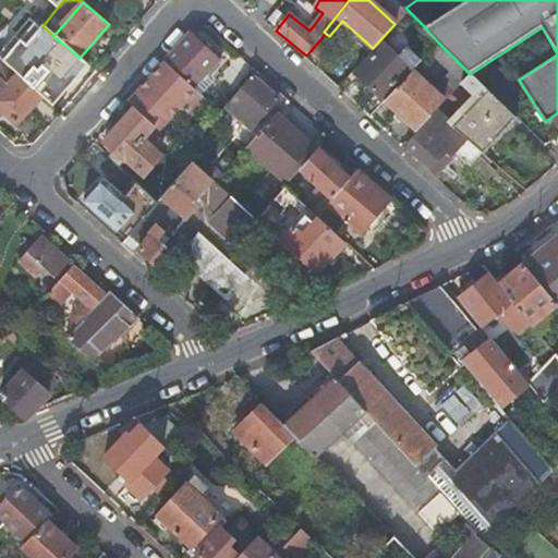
[(31,16),(0,51),(0,59),(41,96),(53,105),(87,64),(80,58),(53,36),(43,26),(31,16)]
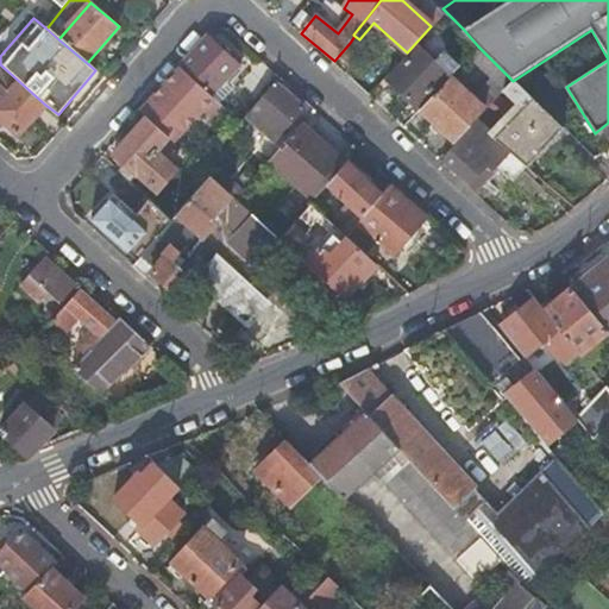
[(193,52),(180,67),(213,99),(228,82),(239,70),(233,64),(225,57),(206,38),(193,52)]
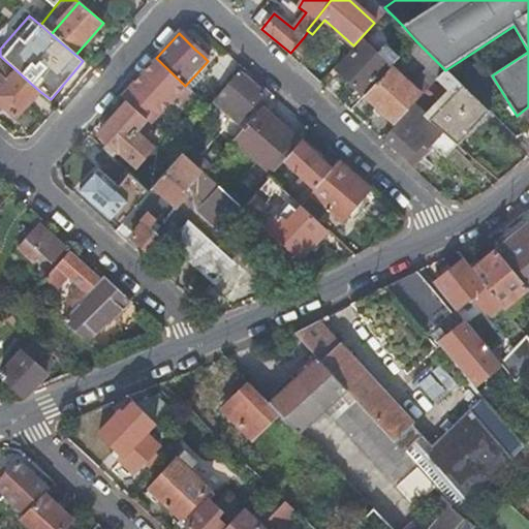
[(380,110),(396,124),(411,106),(432,84),(437,80),(445,70),(415,40),(407,51),(426,68),(410,86),(391,67),(365,96),(380,110)]
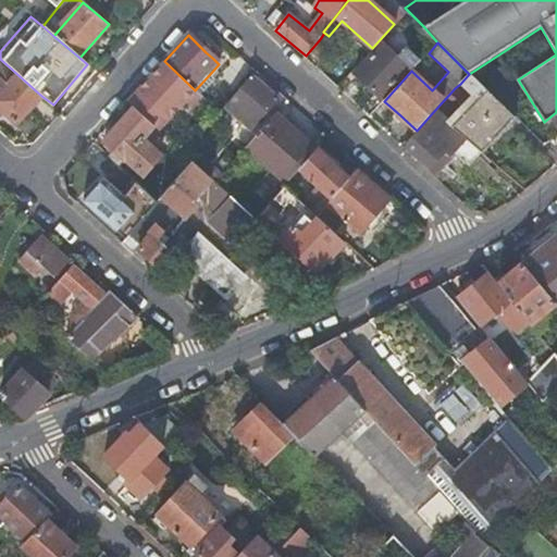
[(408,67),(382,45),(355,74),(368,86),(381,98),(408,67)]
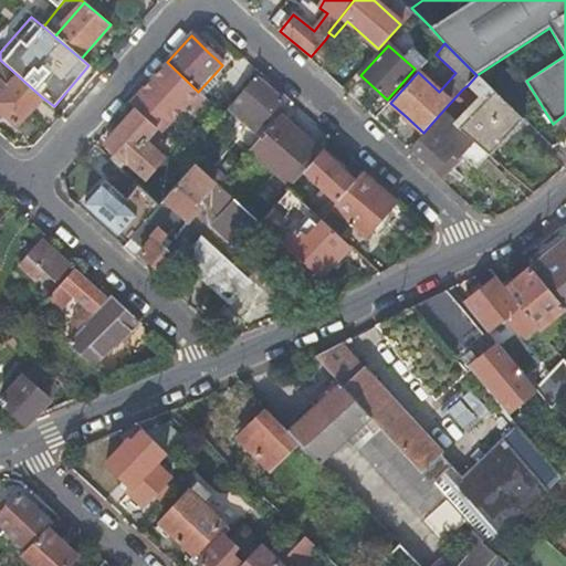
[(213,49),(209,53),(217,60),(220,55),(213,49)]
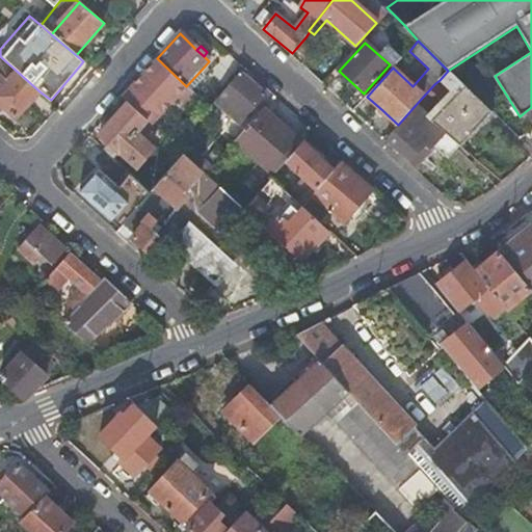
[(40,91),(0,56),(0,112),(2,114),(7,109),(17,117),(28,104),(40,91)]
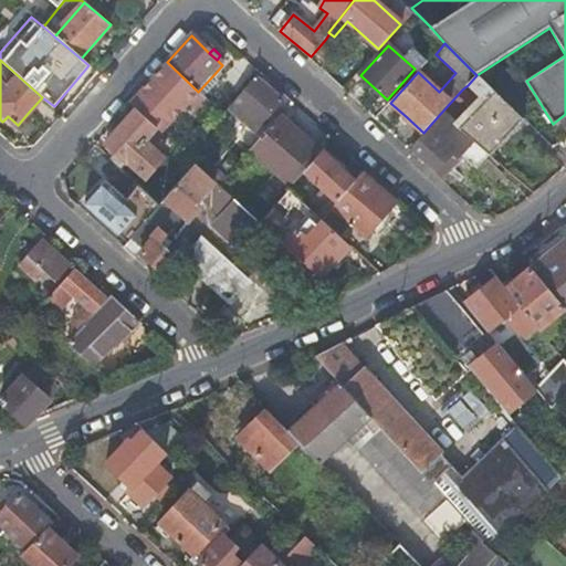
[(198,92),(167,62),(153,79),(138,94),(169,122),(188,102),(198,112),(208,101),(202,96),(198,92)]
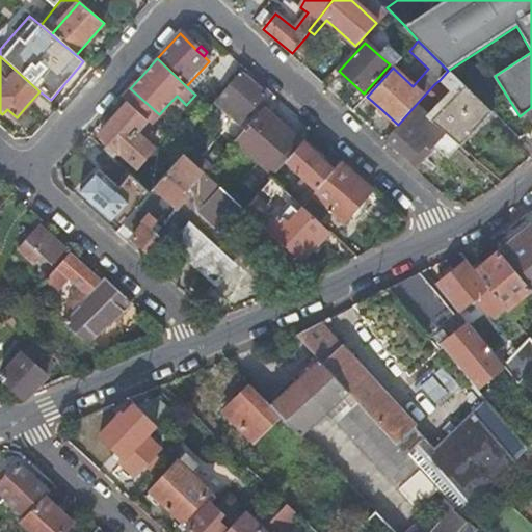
[(437,103),(425,116),(445,133),(459,144),(459,145),(476,129),(491,112),(448,71),(440,80),(455,96),(443,108),(437,103)]
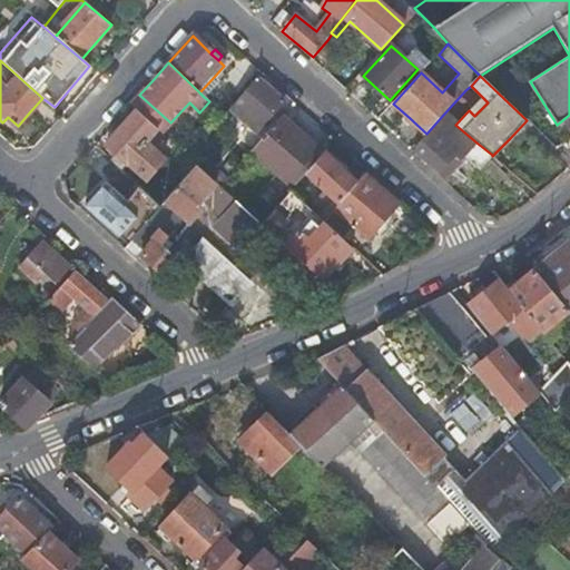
[(218,81),(214,77),(199,92),(204,97),(218,81)]
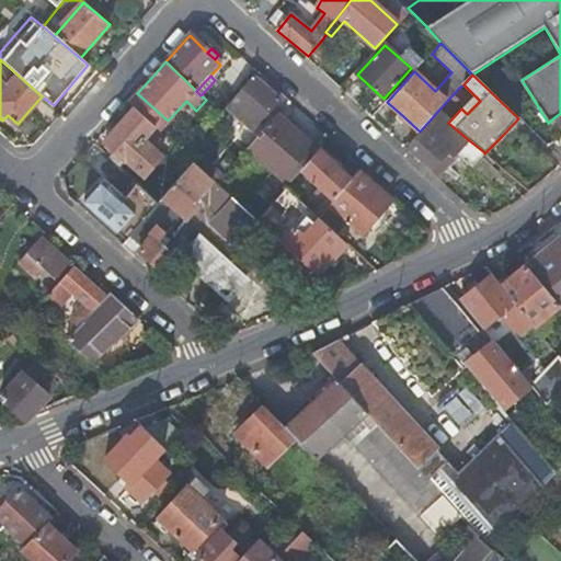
[(265,88),(251,76),(230,101),(258,124),(278,99),(265,88)]
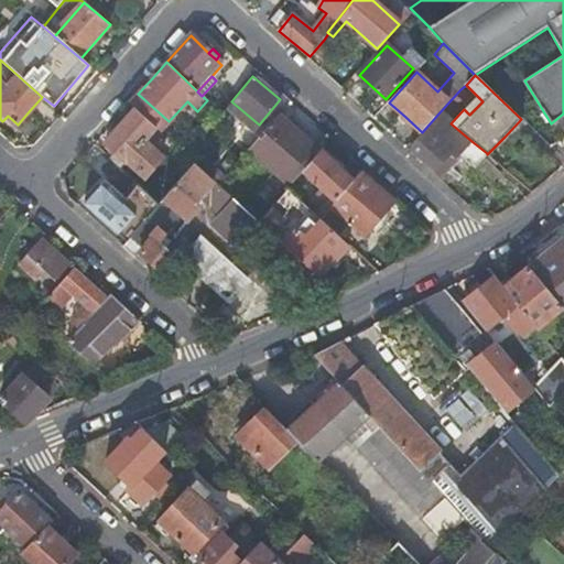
[(461,89),(438,114),(441,115),(445,118),(466,95),(461,89)]
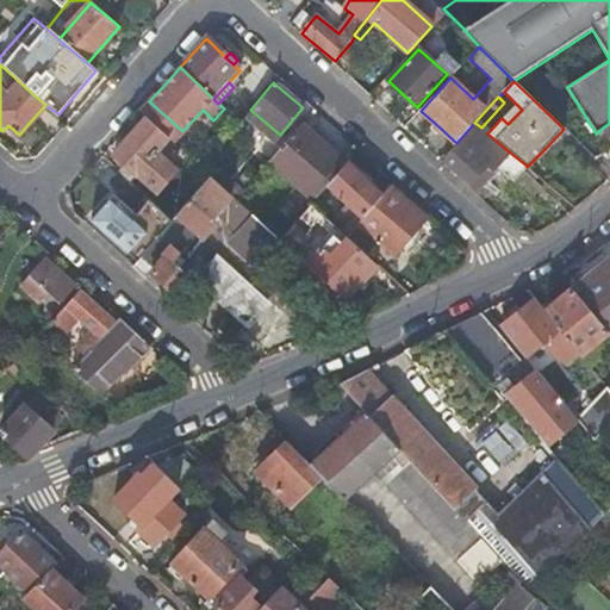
[(148,100),(139,110),(147,117),(169,138),(173,142),(182,131),(149,101),(148,100)]
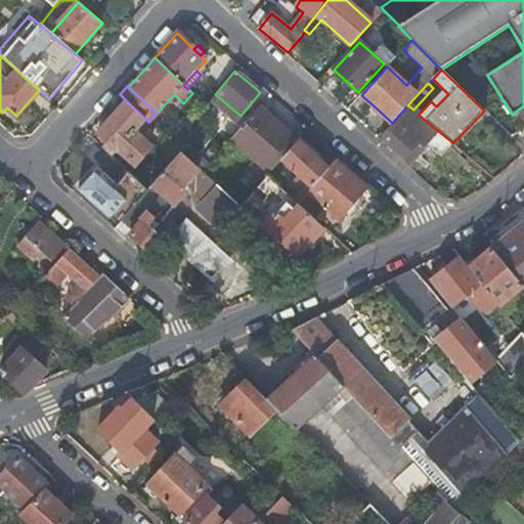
[(215,94),(211,91),(202,102),(206,105),(215,94)]
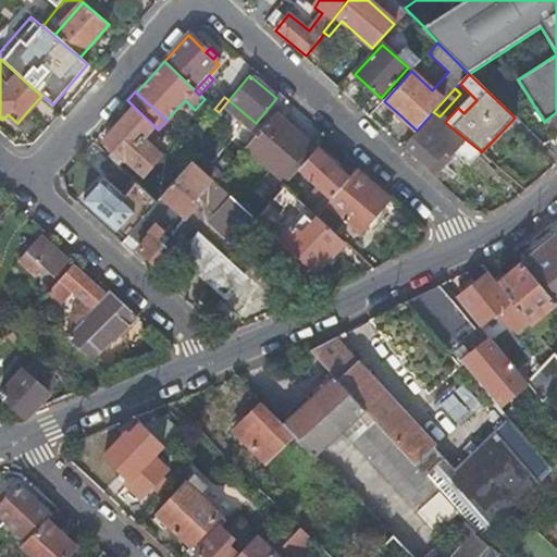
[(155,126),(134,107),(119,123),(103,139),(113,149),(108,156),(119,164),(124,159),(141,175),(159,156),(141,139),(155,126)]
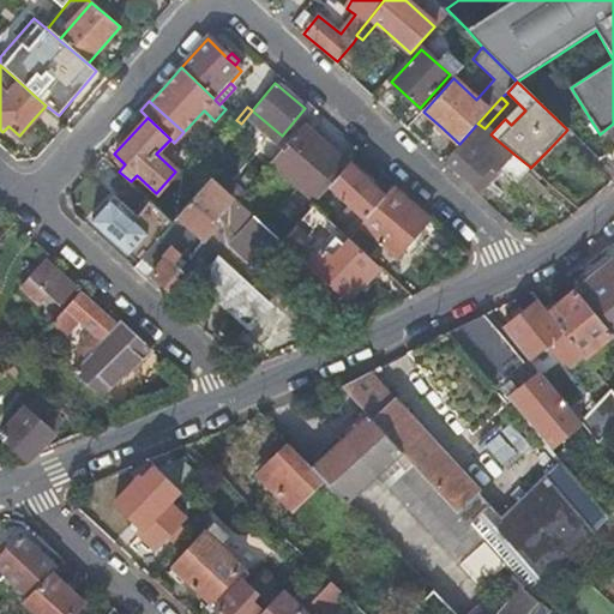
[(276,157),(320,197),(330,185),(348,164),(325,145),(304,125),(276,157)]
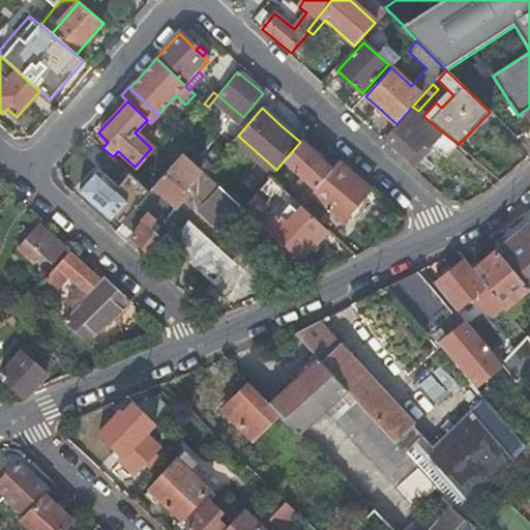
[(418,111),(414,108),(387,140),(414,165),(423,154),(433,144),(443,133),(423,116),(418,111)]
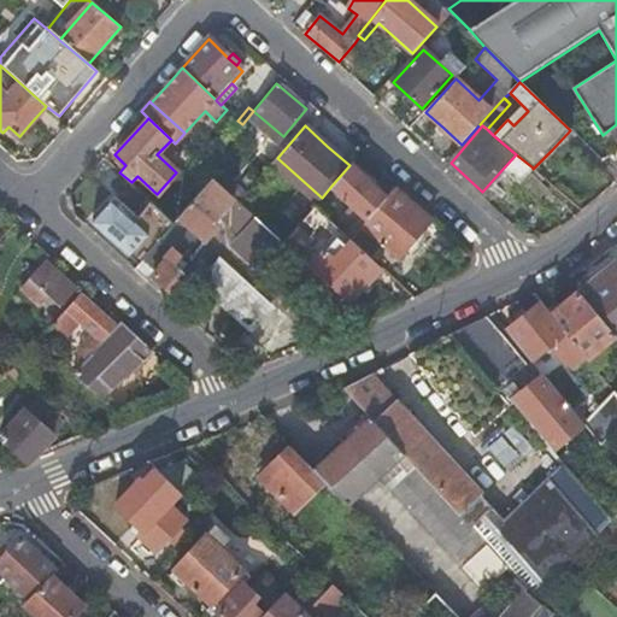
[(240,127),(231,137),(239,144),(247,134),(240,127)]
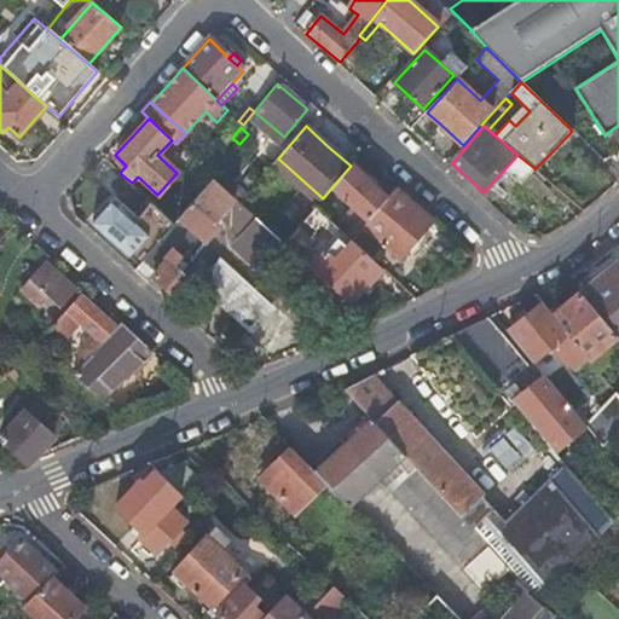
[(534,168),(518,155),(505,168),(521,184),(534,168)]
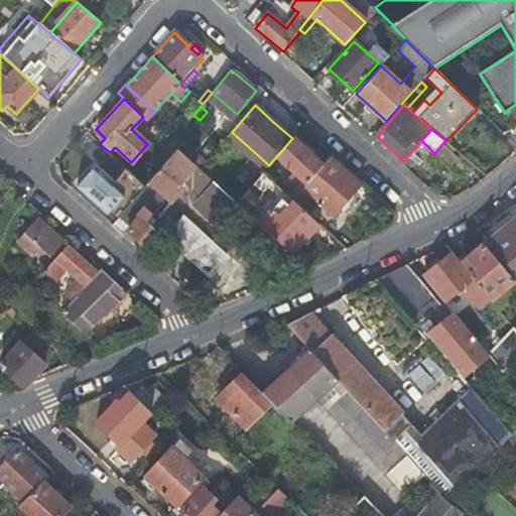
[(294,172),(279,188),(293,202),(303,189),(323,165),(307,151),(292,138),(277,155),(294,172)]
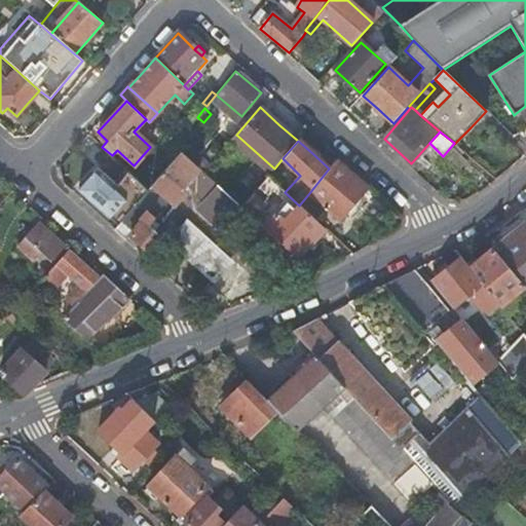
[(151,186),(173,207),(185,192),(182,189),(187,184),(199,168),(181,151),(151,186)]
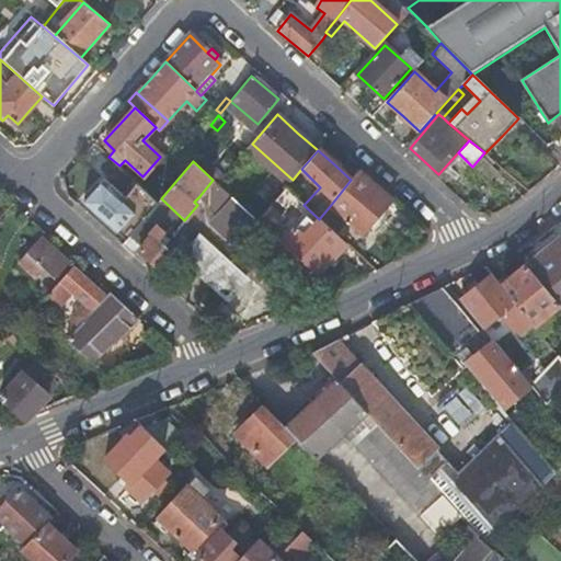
[(351,180),(330,206),(363,235),(390,201),(357,172),(351,180)]
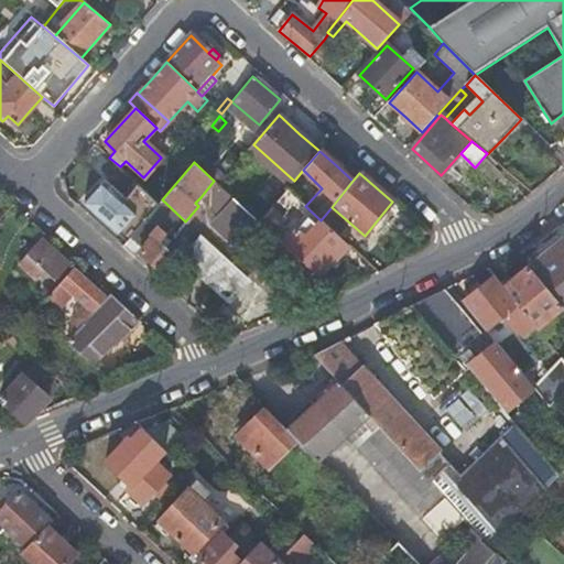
[(110,236),(122,246),(158,204),(133,182),(121,195),(105,181),(85,203),(100,217),(115,230),(110,236)]
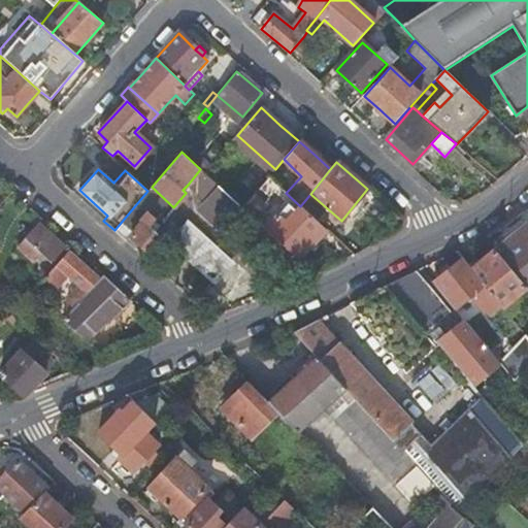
[(204,173),(200,169),(188,185),(196,193),(209,177),(204,173)]
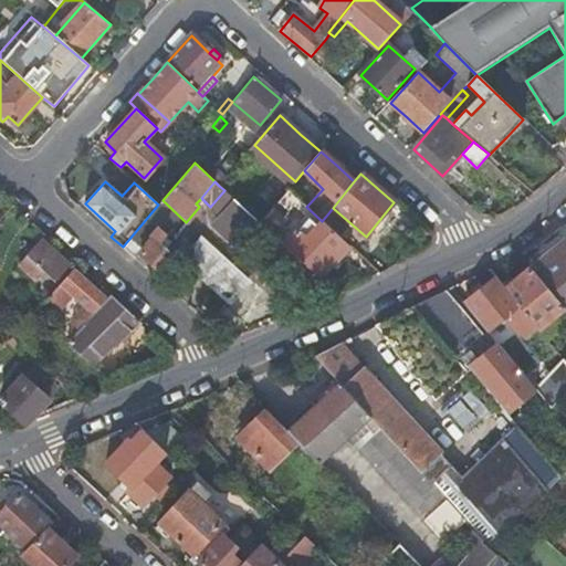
[(289,189),(278,201),(289,211),(299,200),(289,189)]
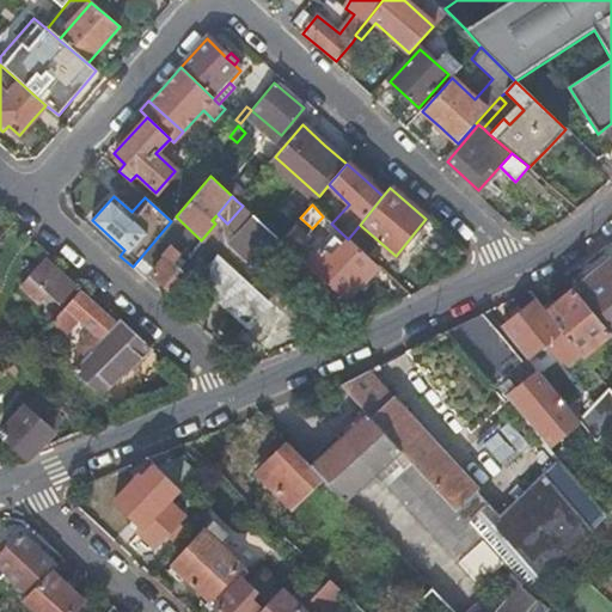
[(313,298),(326,285),(299,258),(281,242),(243,206),(227,224),(238,233),(228,244),(258,271),(279,249),(293,264),(274,287),(300,312),(313,298)]
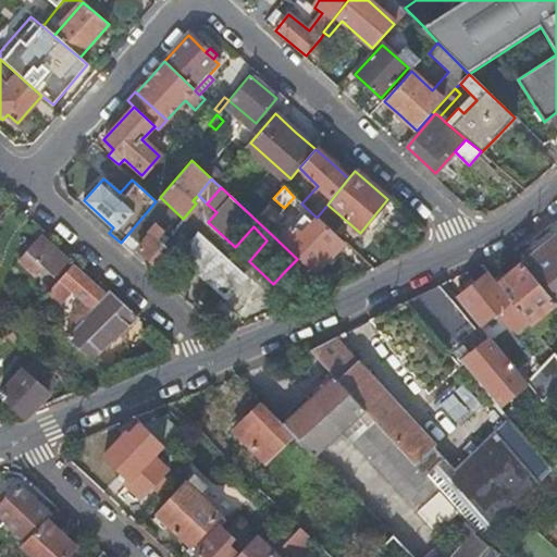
[(222,295),(242,273),(183,219),(160,197),(156,201),(121,243),(132,254),(138,247),(148,256),(163,269),(175,256),(176,257),(178,254),(222,295)]
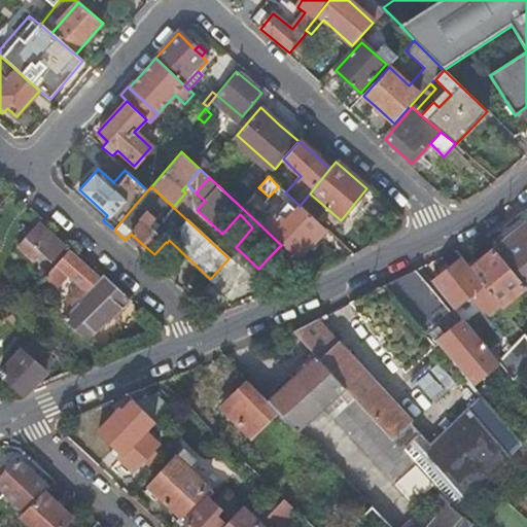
[(281,245),(297,259),(311,245),(325,230),(300,206),(295,210),(288,204),(283,210),(279,207),(272,215),(268,211),(257,222),(281,245)]
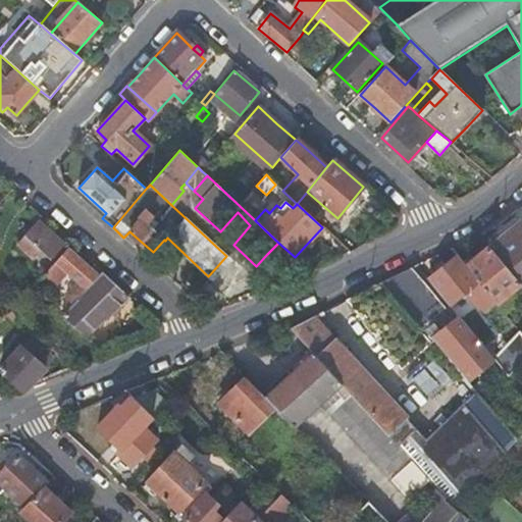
[(51,233),(38,221),(24,237),(17,244),(33,258),(40,251),(50,260),(64,245),(51,233)]
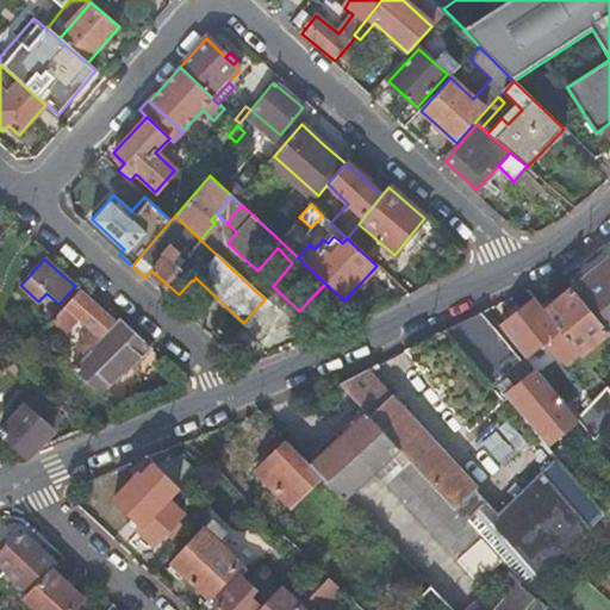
[(590,275),(574,288),(609,332),(609,334),(609,265),(607,262),(590,275)]
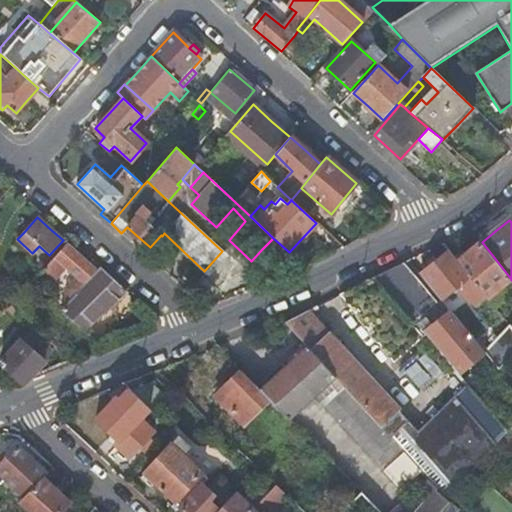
[(121,233),(130,241),(136,235),(127,227),(121,233)]
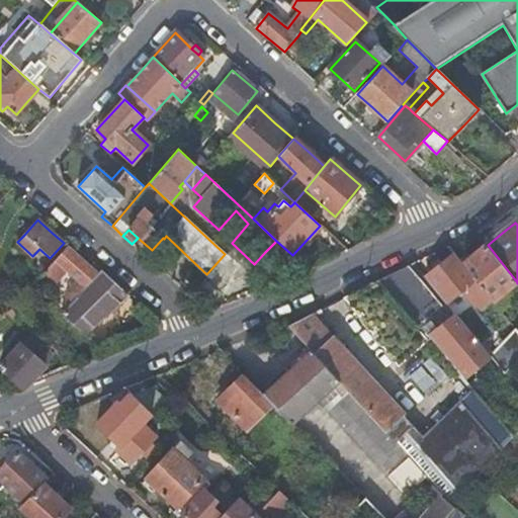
[(475,255),(462,265),(487,296),(493,303),(517,282),(488,245),(475,255)]
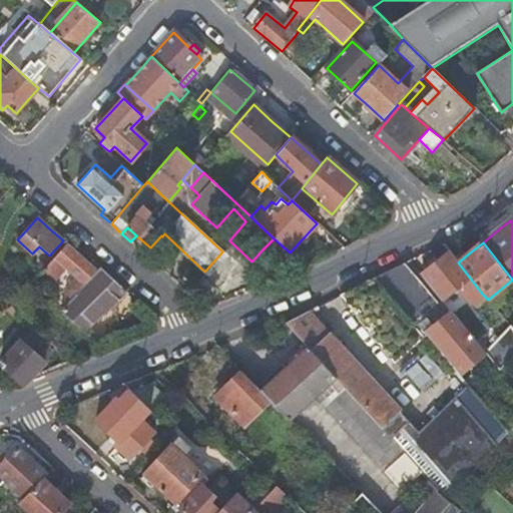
[(65,268),(77,278),(66,290),(67,305),(96,272),(93,269),(67,244),(44,271),(53,279),(54,280),(61,272),(65,268)]
